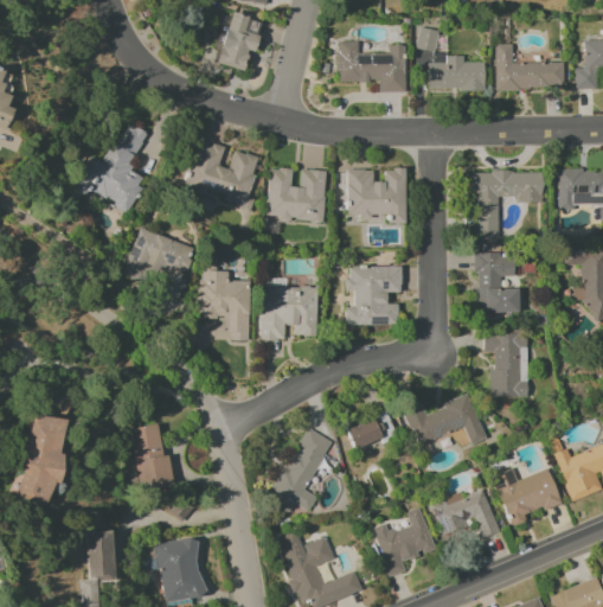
[(218,64),(244,70),(249,50),(254,51),(262,21),(231,13),(218,64)]
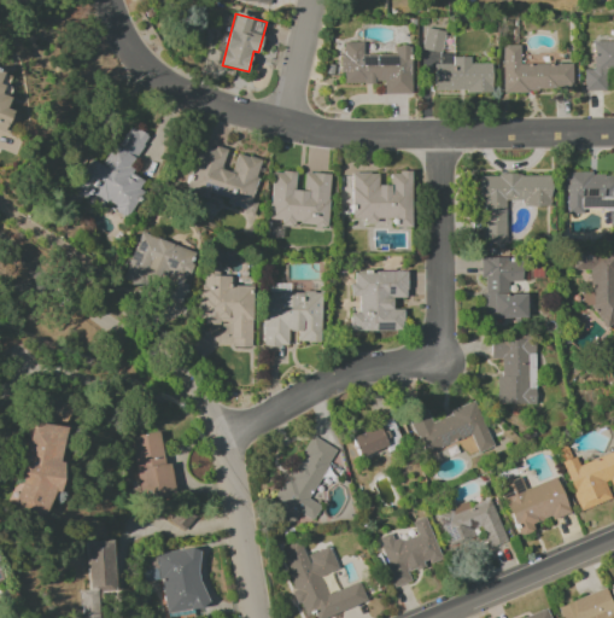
[(425,50),(443,53),(448,31),(428,28),(425,50)]
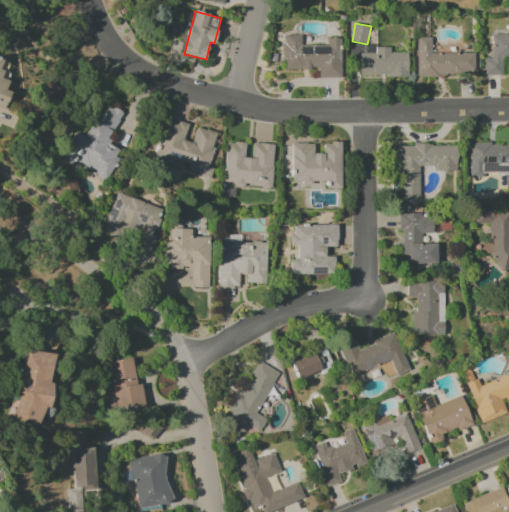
[(343,78),(343,38),(329,38),(329,45),(303,45),(303,35),(285,35),(285,69),(321,69),(321,78),(343,78)]
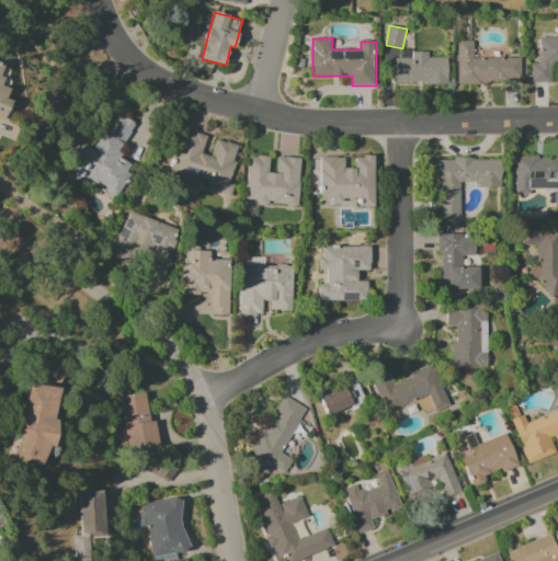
[(459,82),(522,81),(522,58),(475,58),(475,41),(458,41),(459,82)]
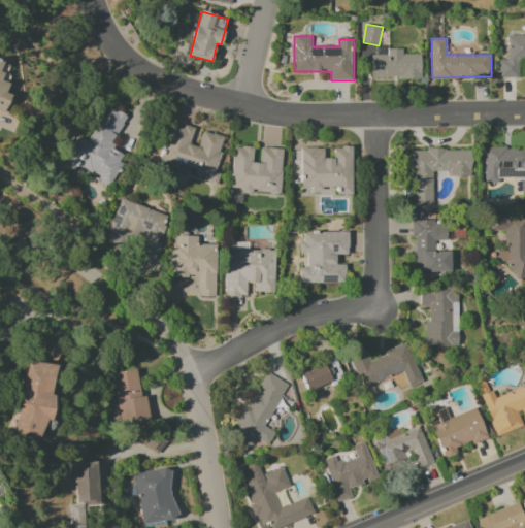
[(373,78),(422,77),(422,54),(404,55),(404,48),(388,50),(389,55),(373,55),(373,78)]
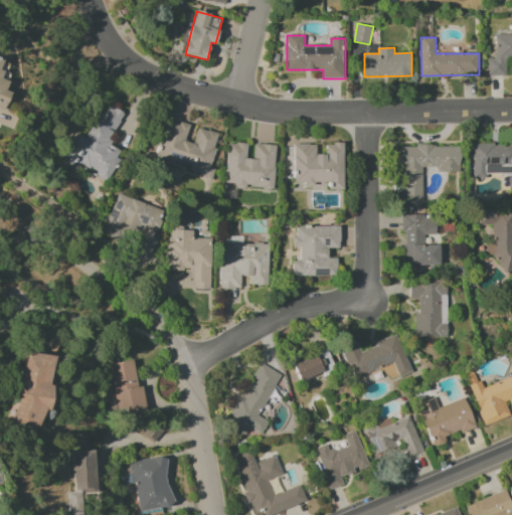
[(0,108),(6,111),(10,97),(9,86),(10,80),(5,79),(3,65),(5,60),(0,58),(0,108)]
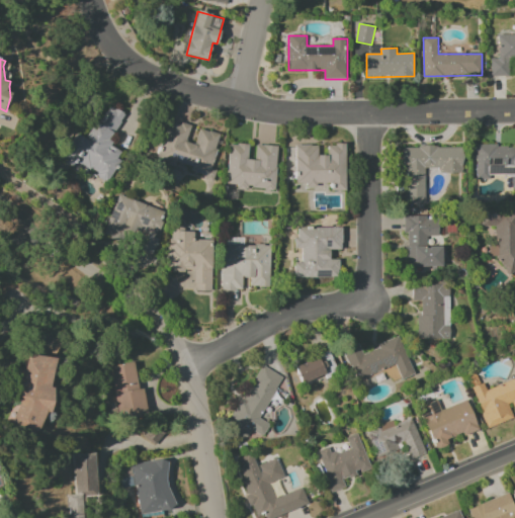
[(126,113),(109,105),(91,140),(79,134),(65,161),(75,167),(78,163),(110,180),(125,151),(110,143),(126,113)]
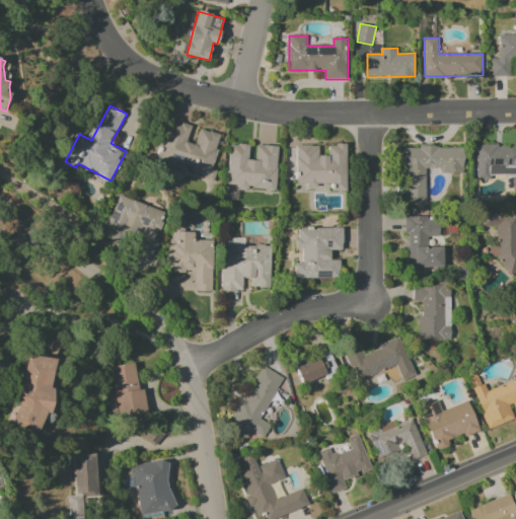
[(221,134),(201,129),(197,144),(189,142),(192,127),(169,121),(160,161),(178,165),(178,163),(194,167),(193,173),(208,176),(207,180),(215,182),(218,170),(213,169),(221,134)]
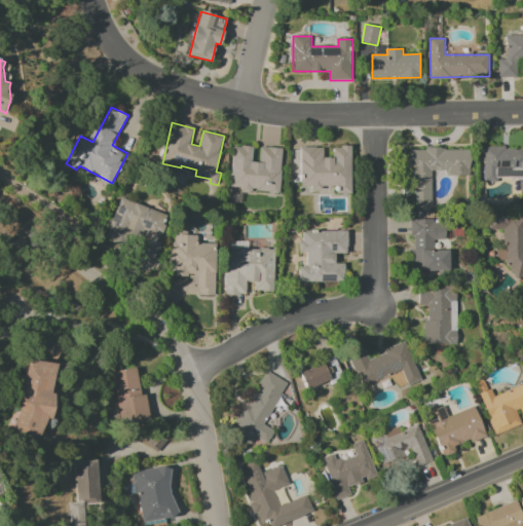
[(231,187),(241,187),(241,191),(281,193),(283,148),(257,147),(233,146),(231,187)]
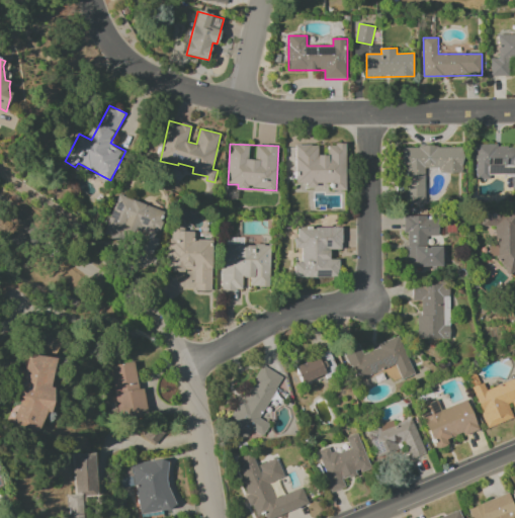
[(346,191),(346,145),(329,145),(329,155),(319,155),(319,145),(296,145),(296,184),(307,184),(307,187),(318,187),(318,183),(331,183),(331,191),(346,191)]
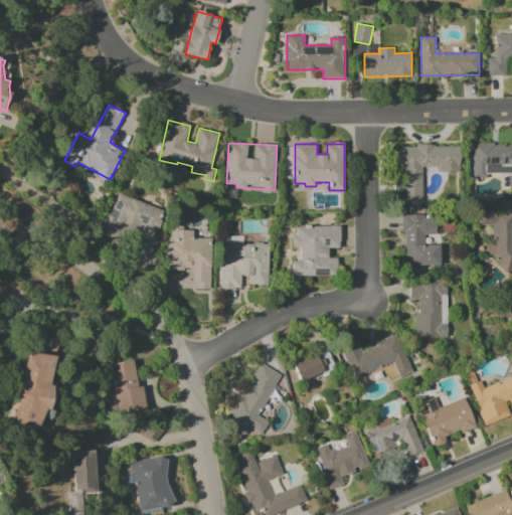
[(475,178),(488,178),(488,174),(510,174),(510,188),(511,188),(511,145),(475,145),(475,178)]
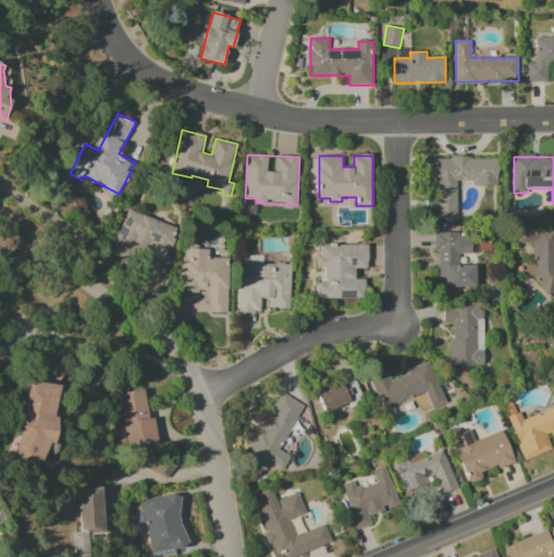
[(497,158),(436,158),(436,219),(458,219),(458,181),(475,181),(476,186),(499,186),(497,158)]
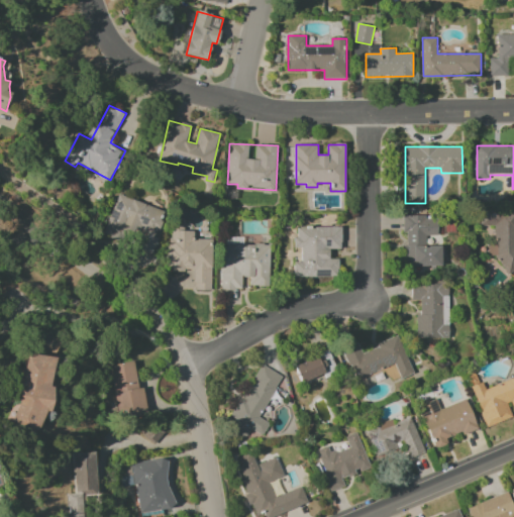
[(106,234),(121,239),(123,231),(139,236),(135,247),(153,253),(167,210),(118,195),(106,234)]
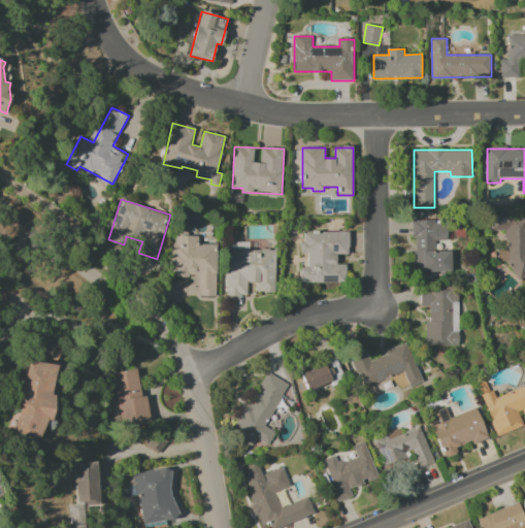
[(506,231),(506,249),(500,249),(500,261),(514,261),(514,279),(524,279),(524,215),(492,216),(492,231),(506,231)]
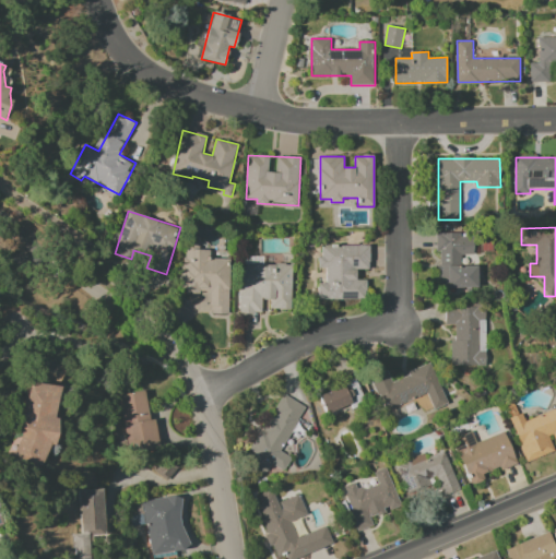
[(478,266),(462,265),(462,256),(474,256),(475,234),(437,233),(437,251),(440,251),(440,287),(478,288),(478,266)]
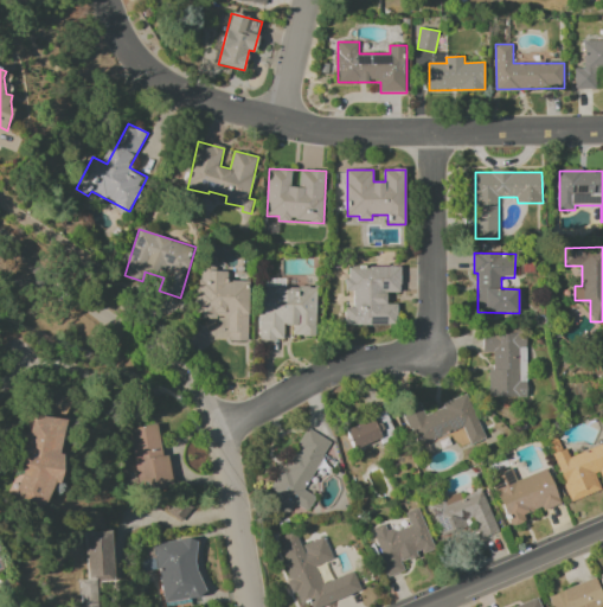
[(250,342),(249,281),(229,281),(229,272),(216,272),(216,263),(199,263),(199,317),(230,317),(230,342),(250,342)]
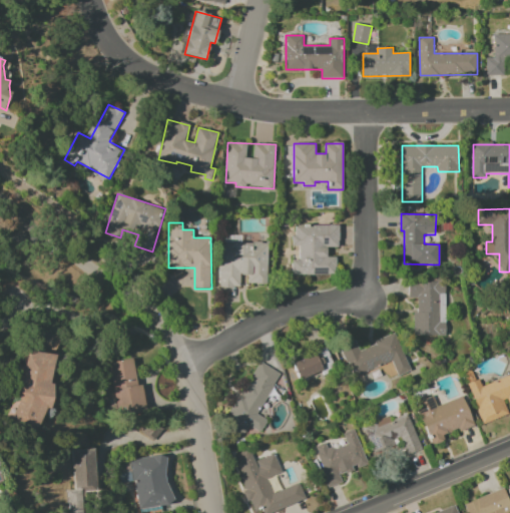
[(295,224),(295,246),(301,246),(300,261),(294,261),(293,275),(337,275),(337,257),(327,257),(327,247),(340,247),(340,225),(295,224)]
